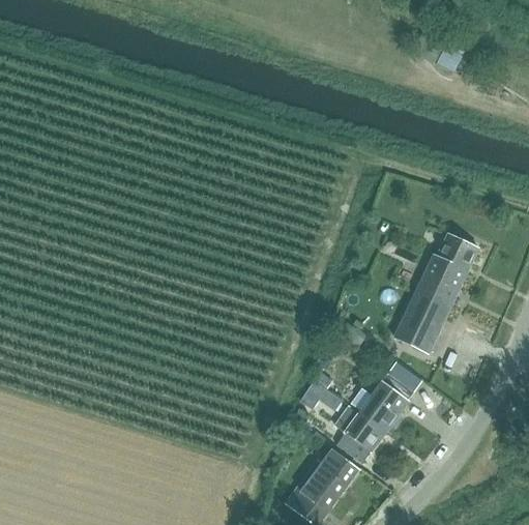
[(465,49),(447,39),(438,59),(453,70),(465,49)]
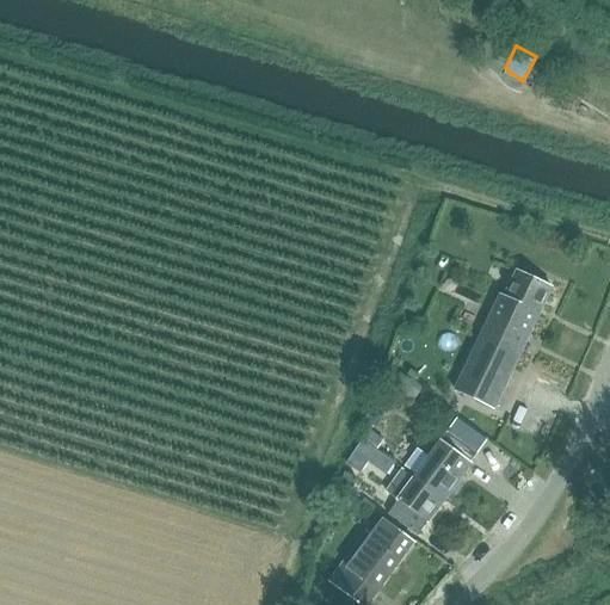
[(493,403),(527,334),(550,283),(516,266),(504,292),(500,290),(455,386),(493,403)]
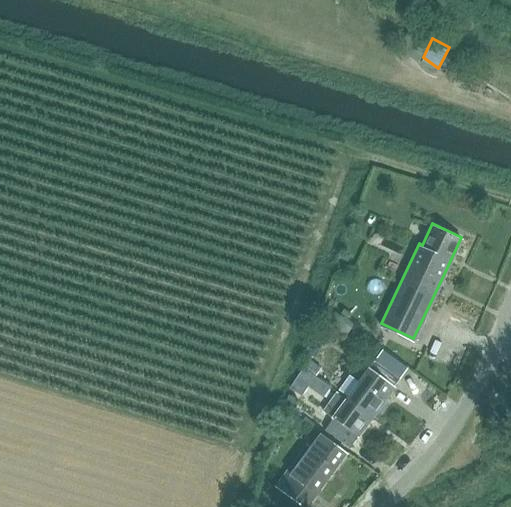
[(308,354),(302,362),(315,372),(321,364),(308,354)]
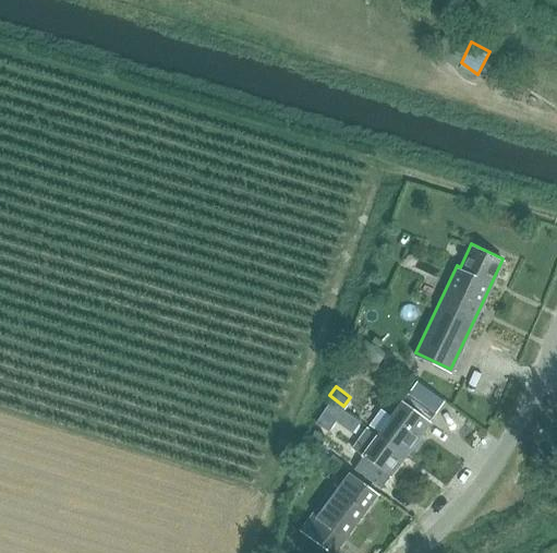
[(334,418),(341,407),(329,399),(323,410),(334,418)]
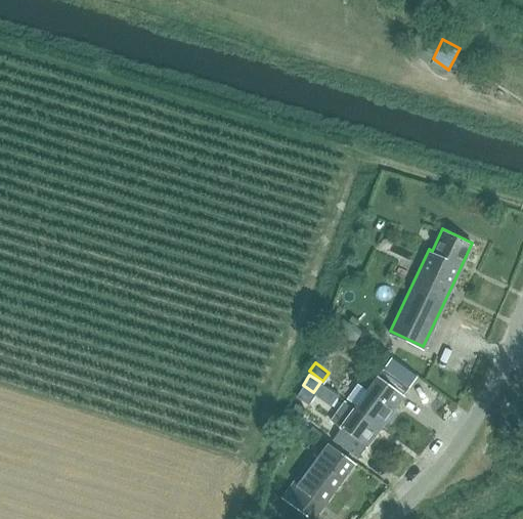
[(381,425),(395,405),(394,404),(402,393),(378,375),(360,397),(351,390),(345,398),(355,405),(381,425)]
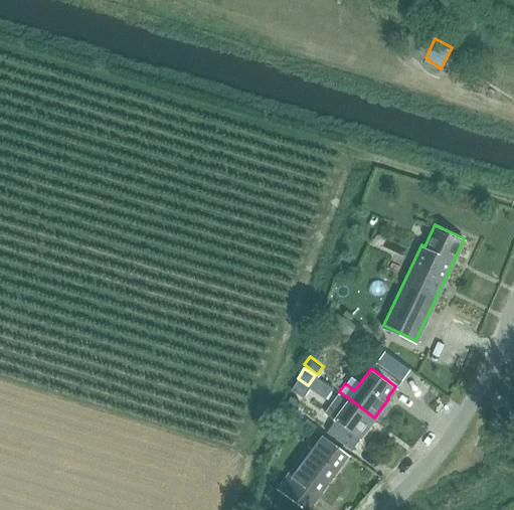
[(360,437),(374,417),(338,392),(325,410),(334,417),(326,429),(351,447),(359,436),(360,437)]
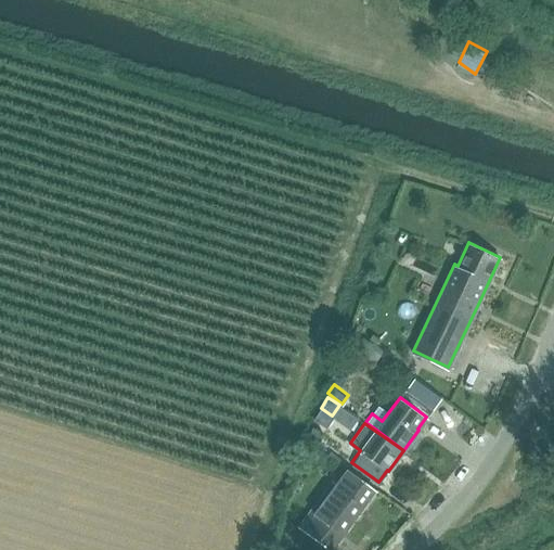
[(317,440),(321,429),(313,425),(309,437),(317,440)]
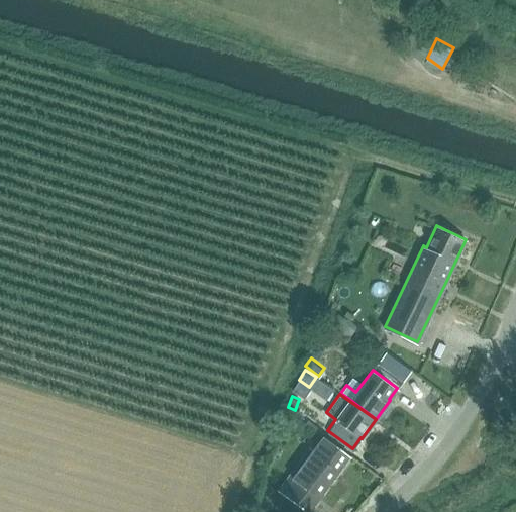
[(307,511),(308,511),(347,457),(347,456),(321,437),(282,494),(307,511)]
